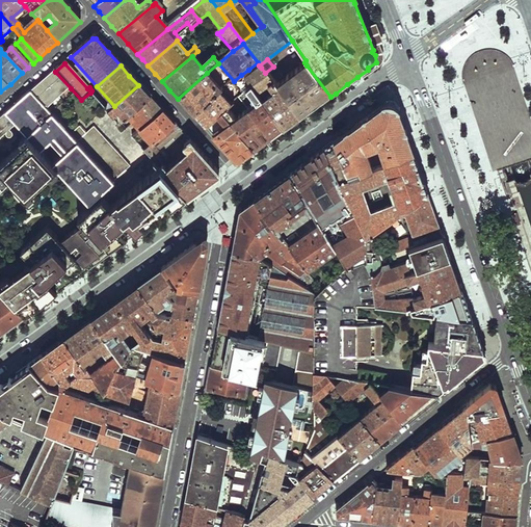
[(307,66),(276,88),(299,120),(308,113),(314,108),(330,97),(307,66)]
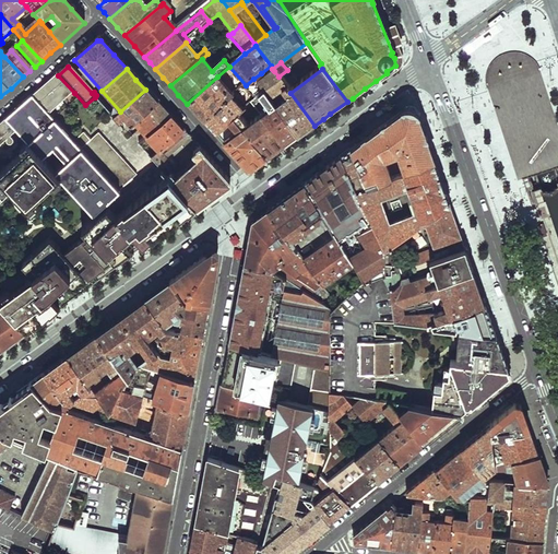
[(279,77),(274,71),(265,78),(261,73),(253,79),(263,92),(297,138),(307,131),(315,126),(291,93),(279,77)]
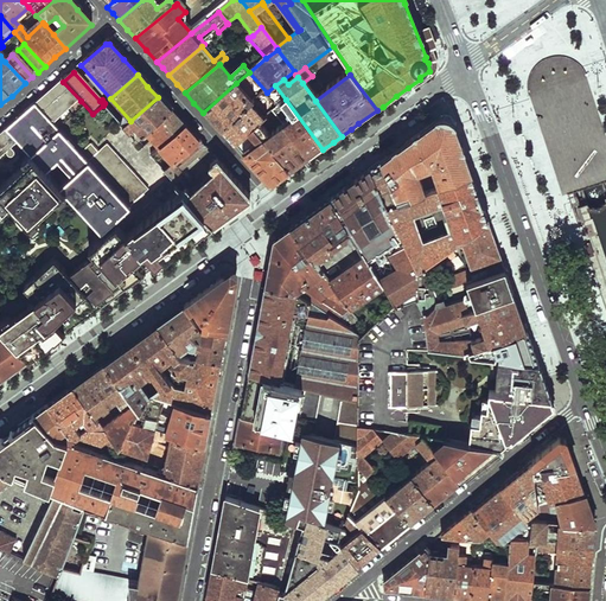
[(52,127),(81,101),(63,82),(27,113),(5,133),(0,136),(0,218),(10,210),(27,228),(63,199),(100,240),(102,237),(104,241),(85,257),(91,262),(64,279),(51,264),(21,291),(32,304),(0,327),(0,331),(29,363),(55,344),(100,312),(140,282),(214,228),(184,196),(147,222),(141,215),(150,206),(144,199),(148,194),(107,147),(101,152),(94,145),(78,158),(52,127)]
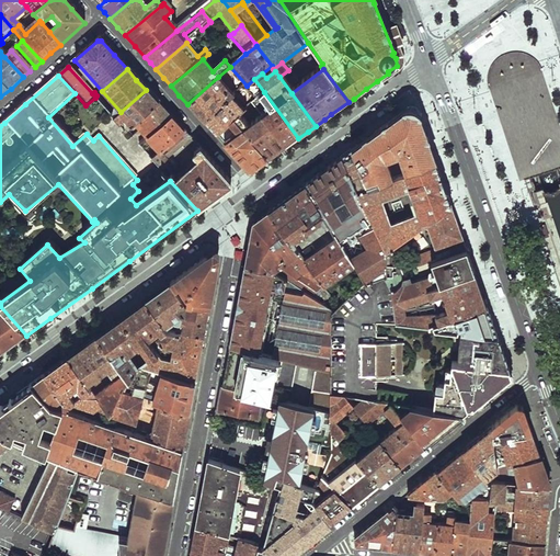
[(204,123),(231,99),(218,81),(220,79),(218,77),(187,104),(196,114),(204,123)]
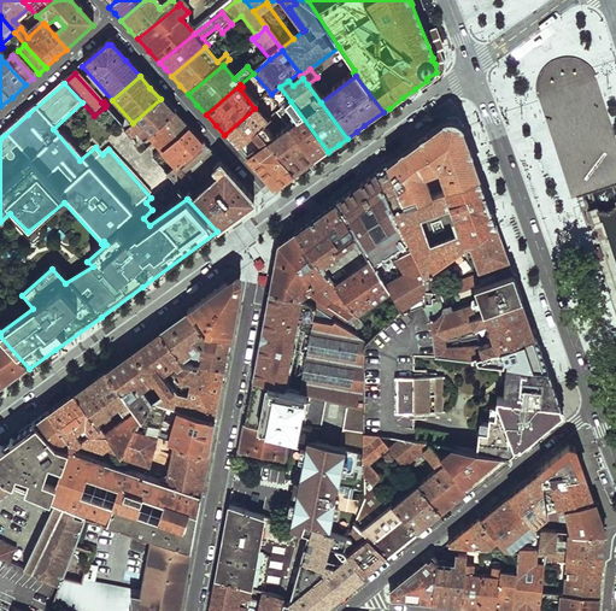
[(132,136),(139,130),(147,140),(175,115),(168,107),(160,99),(133,123),(125,130),(132,136)]
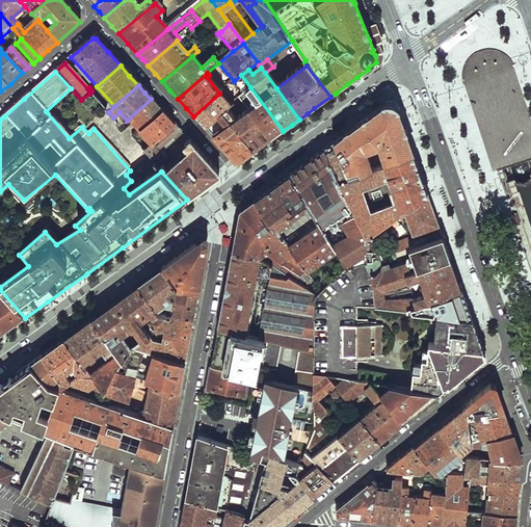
[(283,131),(250,87),(236,100),(246,112),(270,140),(275,136),(283,131)]
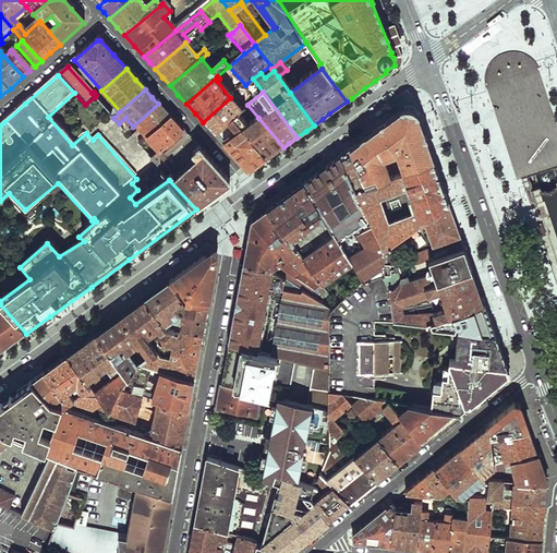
[(237,115),(243,108),(232,96),(230,98),(203,122),(209,129),(214,135),(221,129),(231,120),(237,115)]
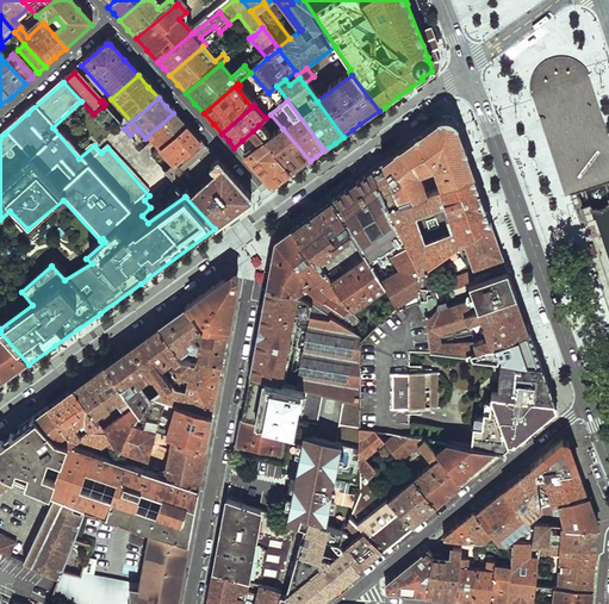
[(144,150),(151,144),(159,154),(186,129),(179,122),(173,113),(145,138),(138,144),(144,150)]
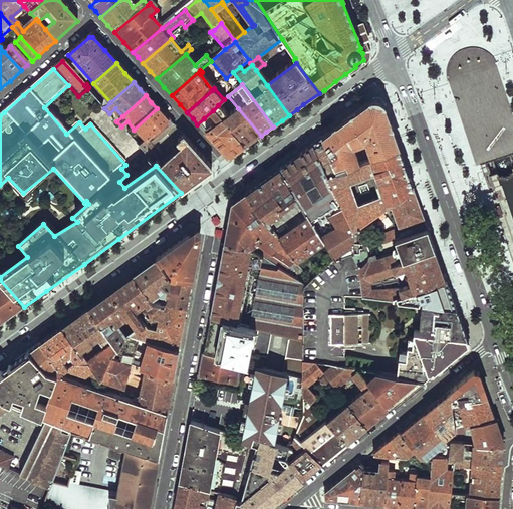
[(345,123),(322,142),(338,176),(399,153),(395,141),(383,111),(379,105),(377,104),(375,104),(369,106),(345,123)]
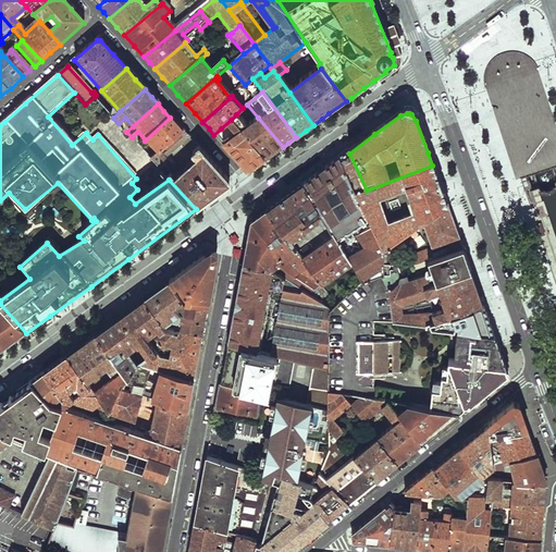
[(283,147),(258,118),(245,126),(236,114),(231,120),(266,160),(274,154),(283,147)]
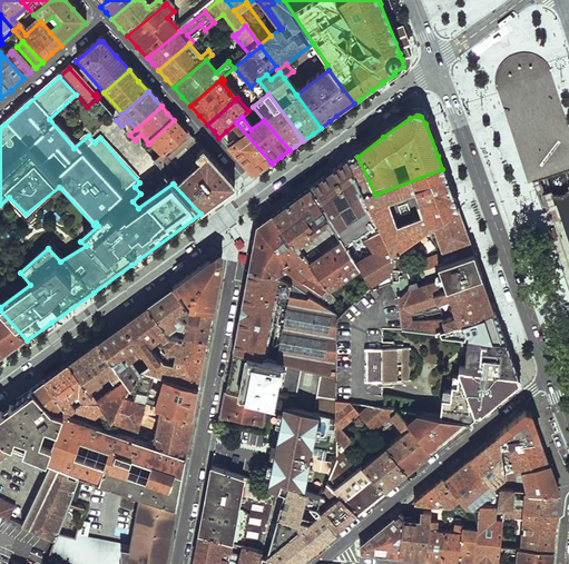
[(148,155),(154,149),(162,157),(187,135),(180,128),(174,120),(148,144),(141,149),(148,155)]
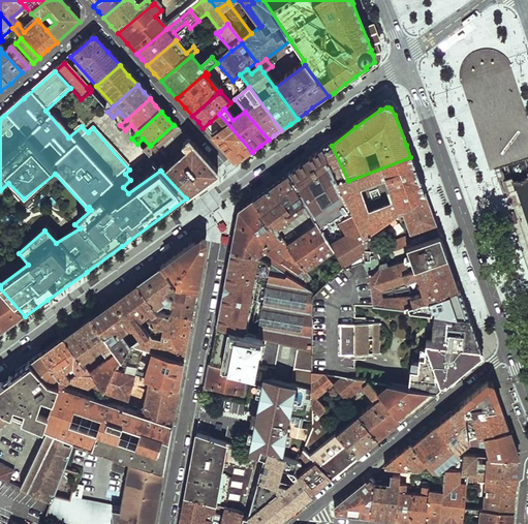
[(219,114),(210,122),(214,126),(216,126),(219,123),(222,126),(211,135),(235,163),(237,163),(245,157),(252,152),(219,114)]
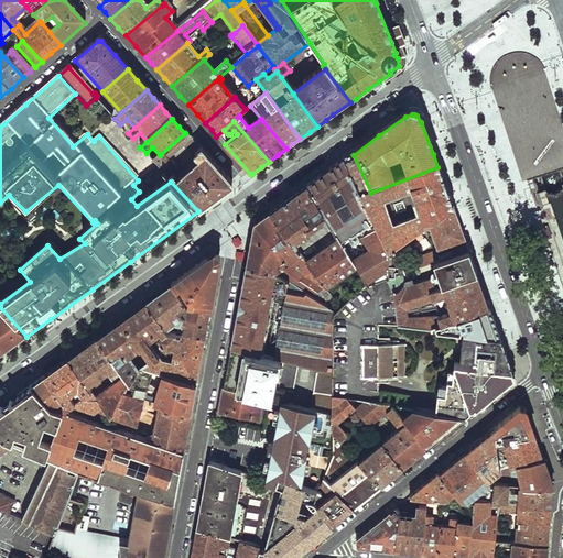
[(191,140),(185,133),(160,155),(153,162),(171,182),(198,211),(215,200),(231,187),(233,186),(202,151),(195,157),(198,162),(176,182),(172,176),(177,172),(175,170),(177,167),(172,162),(170,163),(168,161),(191,140)]
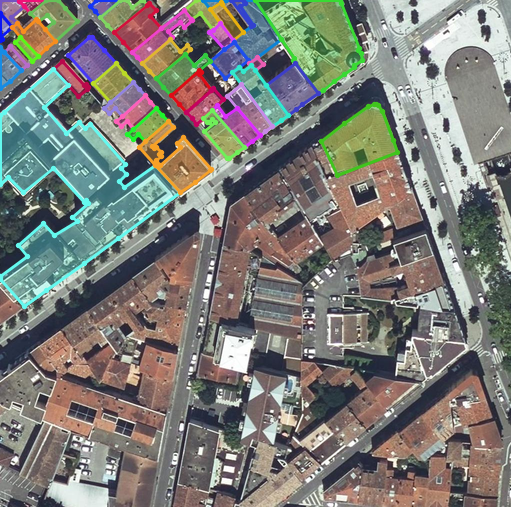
[(352,257),(350,258),(356,269),(365,263),(366,261),(366,252),(363,243),(359,232),(358,227),(367,221),(383,211),(411,192),(410,190),(402,167),(397,152),(337,175),(321,141),(317,144),(312,147),(353,233),(352,257)]
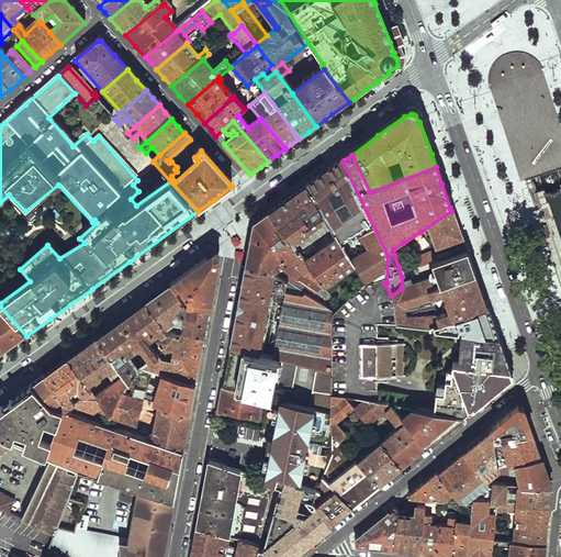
[(356,270),(363,289),(365,291),(384,283),(386,282),(388,256),(343,162),(324,176),(306,189),(328,225),(339,243),(356,270)]
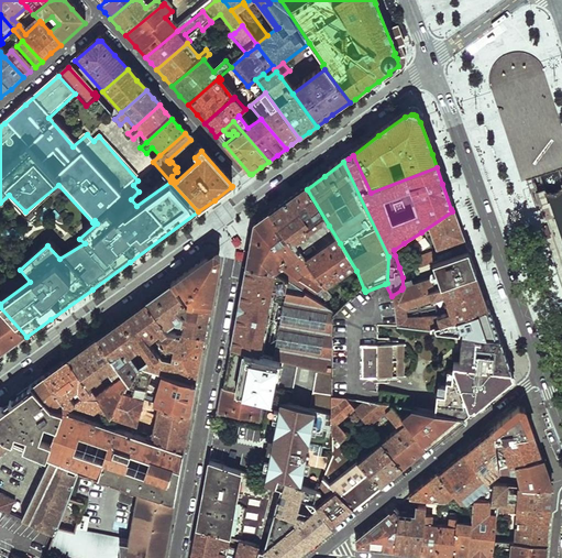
[(270,216),(294,251),(296,249),(297,247),(296,245),(323,225),(324,227),(327,227),(329,226),(307,189),(288,203),(270,216)]
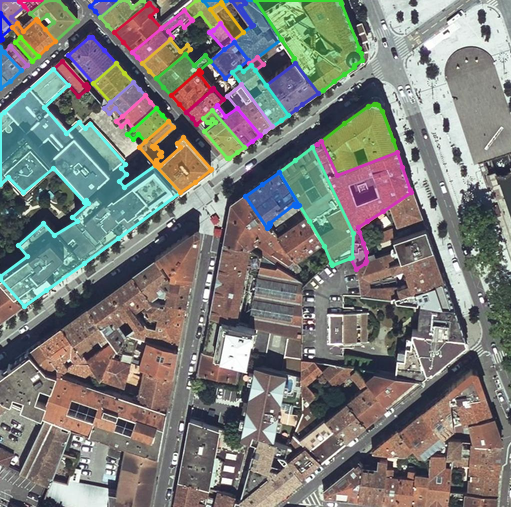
[(411,192),(383,211),(384,213),(388,211),(397,231),(408,227),(412,235),(425,231),(418,212),(411,192)]
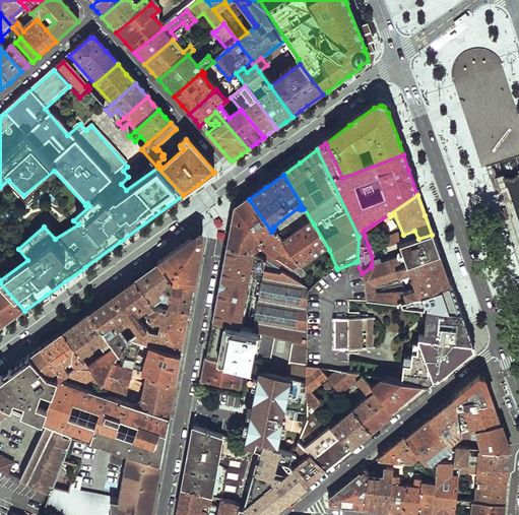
[(249,199),(242,204),(234,210),(228,242),(226,250),(252,256),(306,291),(306,279),(299,270),(282,246),(271,232),(249,199)]
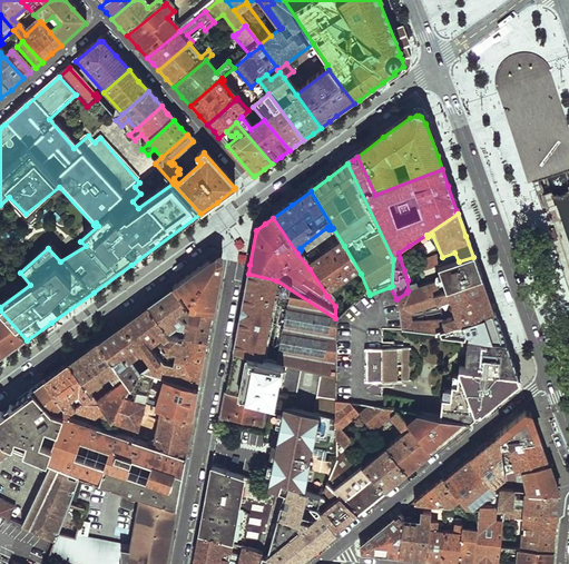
[(310,269),(327,296),(356,277),(361,274),(344,246),(310,269)]
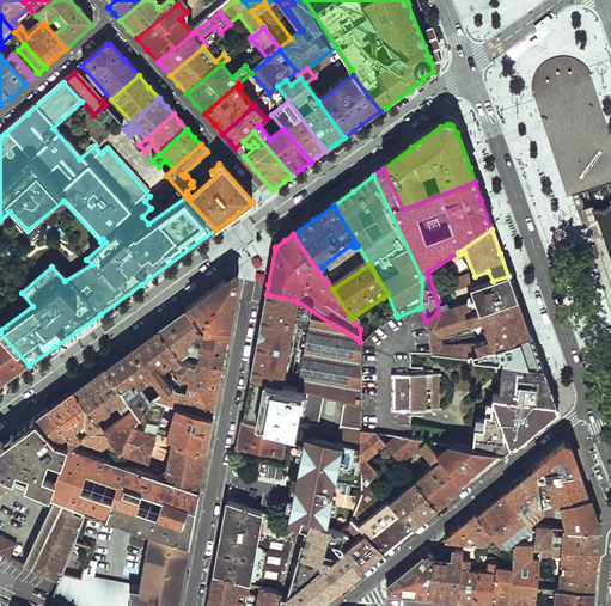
[(428,271),(429,277),(443,269),(439,264),(428,271)]
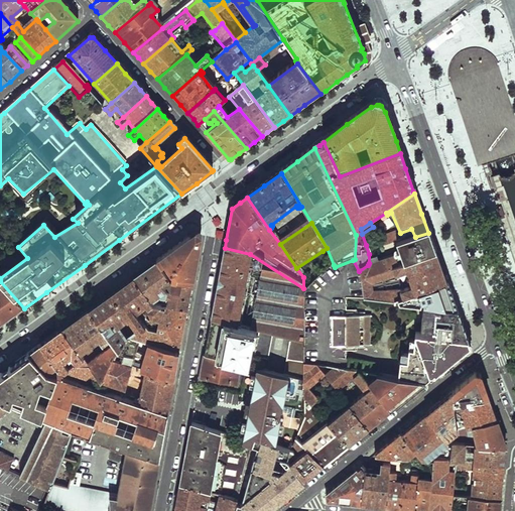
[(368,265),(359,271),(360,280),(435,254),(432,243),(428,233),(415,237),(400,243),(369,254),(369,263),(368,265)]
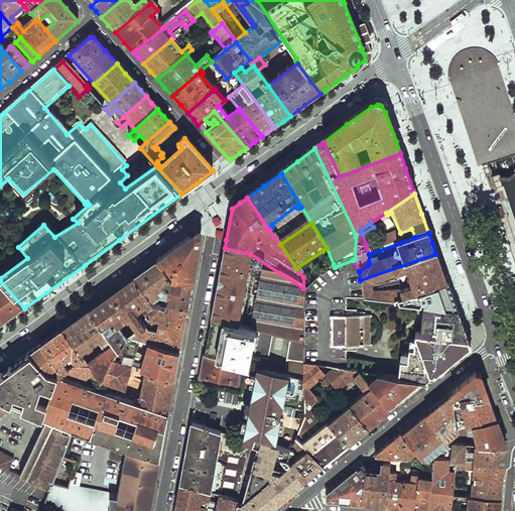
[(369,254),(400,243),(397,235),(366,245),(369,254)]
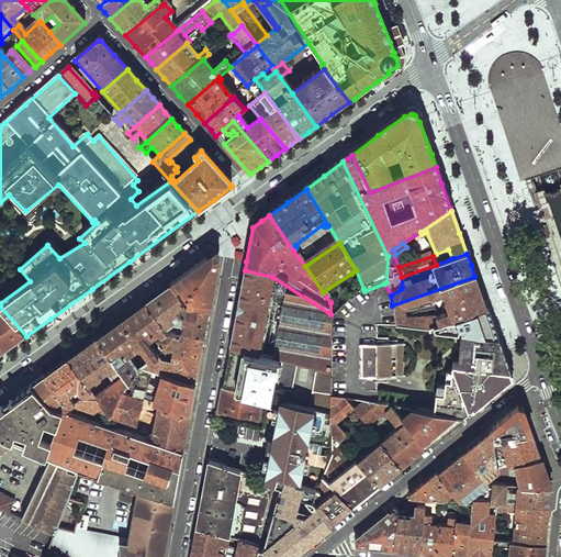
[(217,263),(217,259),(216,258),(214,257),(212,257),(211,257),(209,257),(208,258),(208,260),(206,263),(205,263),(203,262),(191,270),(170,286),(182,307),(209,312),(216,270),(214,266),(215,266),(216,265),(216,264),(217,263)]
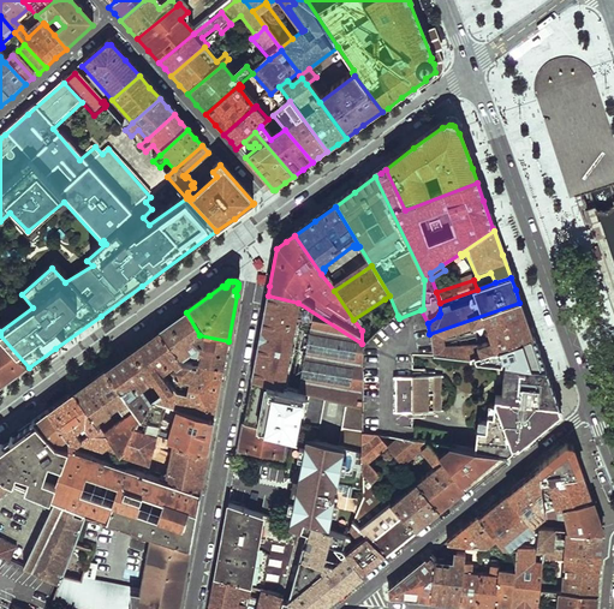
[(344,406),(362,411),(362,350),(362,344),(298,303),(268,296),(260,339),(251,382),(326,401),(344,406)]
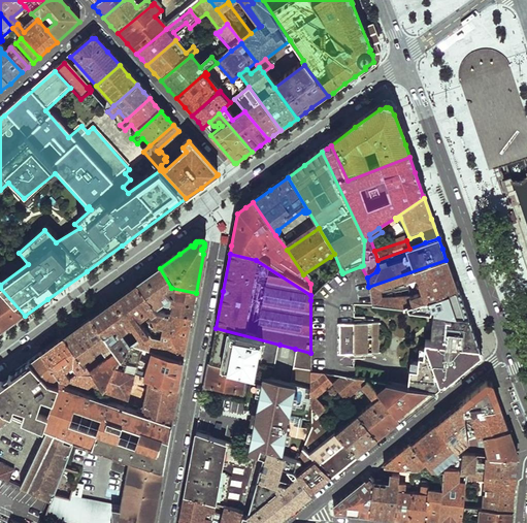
[(334,254),(330,257),(333,260),(331,262),(338,275),(341,271),(334,254)]
